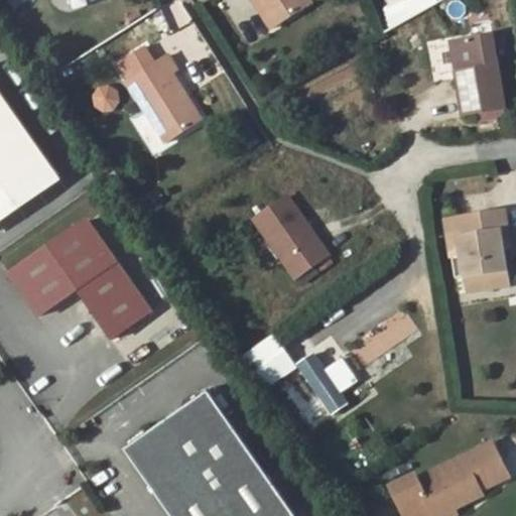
[(254,0),(272,28),(311,3),(309,0),(254,0)]
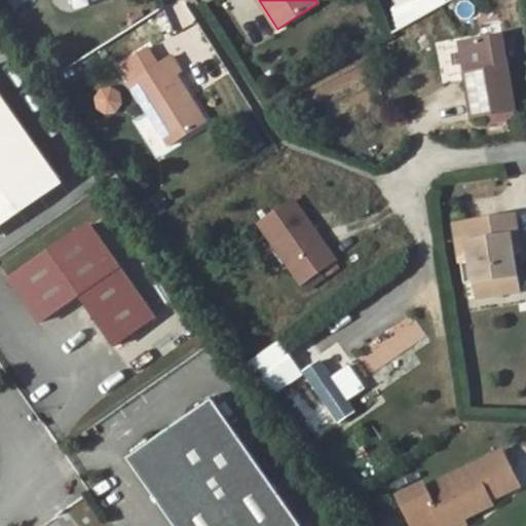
[(395,24),(447,13),(444,0),(415,0),(391,4),(395,24)]
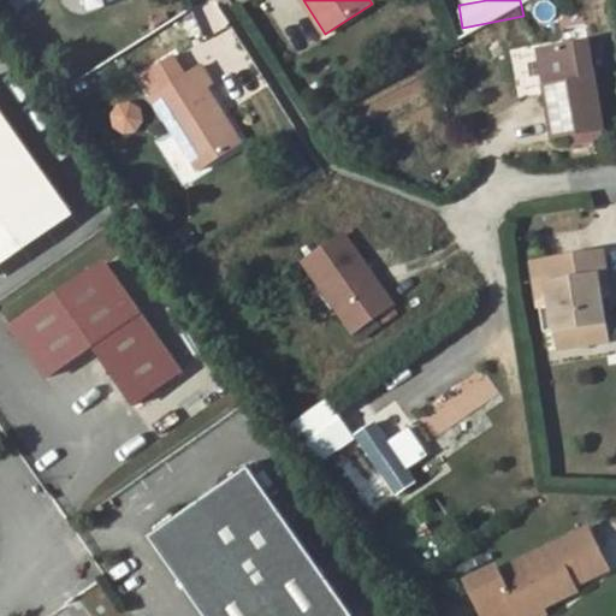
[(588,43),(540,51),(556,138),(604,130),(588,43)]
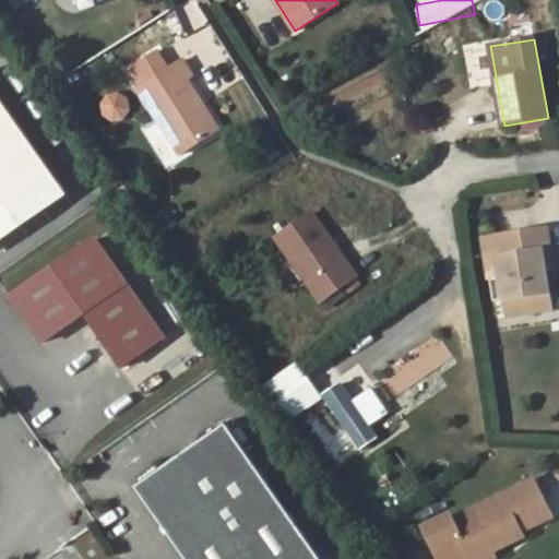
[(146,82),(139,87),(181,154),(221,129),(189,78),(194,75),(183,58),(169,67),(158,48),(135,63),(146,82)]
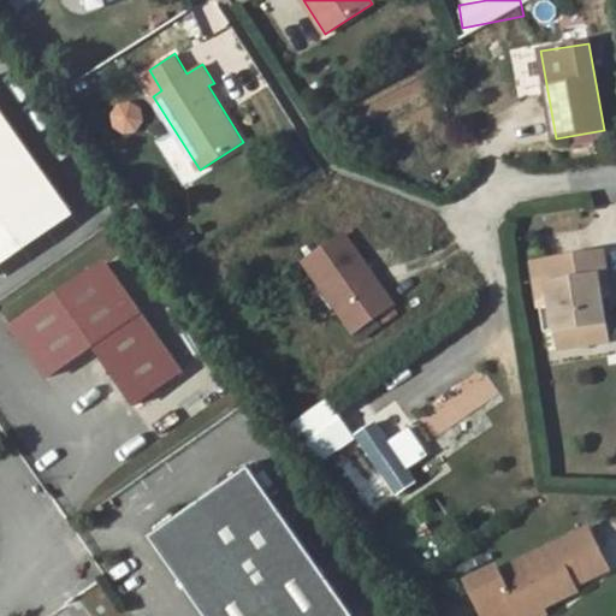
[(0,262),(72,214),(0,108),(0,262)]
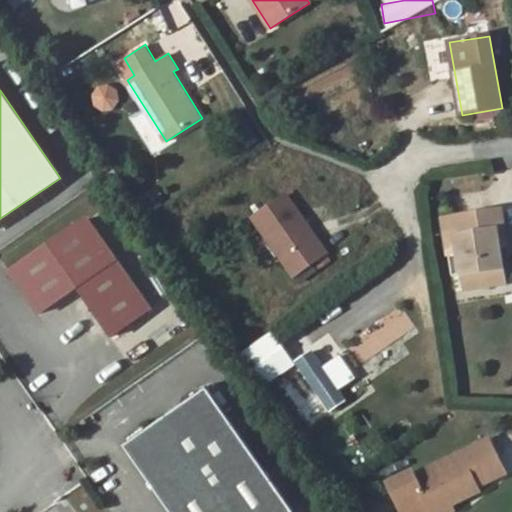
[(140,134),(151,154),(164,146),(154,127),(140,134)]
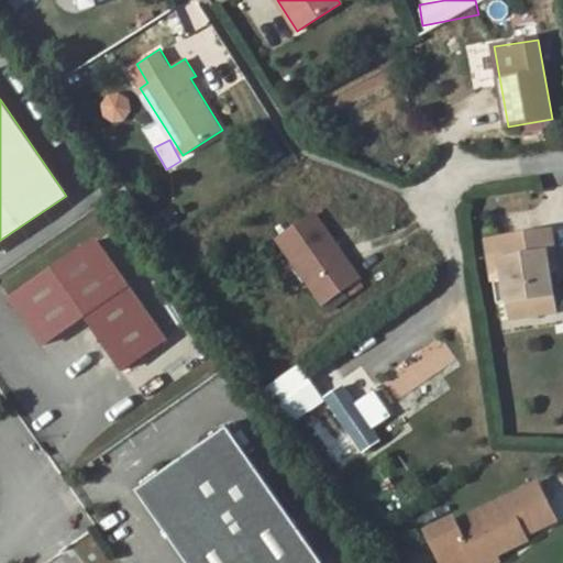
[(315,212),(279,238),(323,302),(360,278),(315,212)]
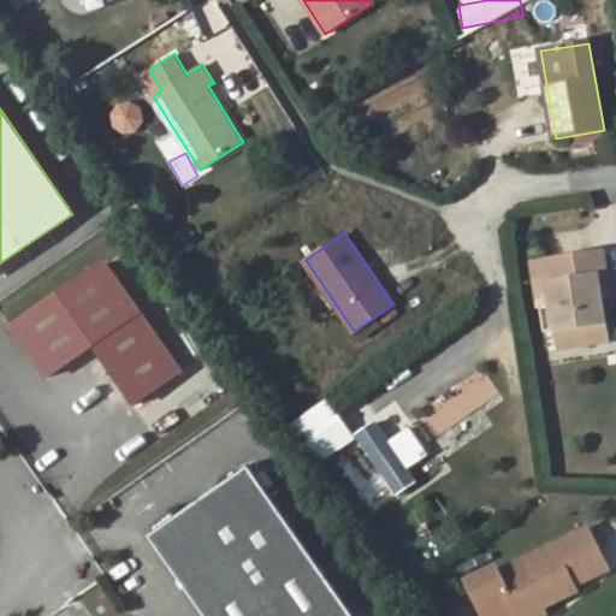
[(604,271),(602,248),(532,258),(534,283),(546,280),(549,301),(552,327),(555,344),(585,339),(581,321),(599,319),(598,294),(592,273),(604,271)]
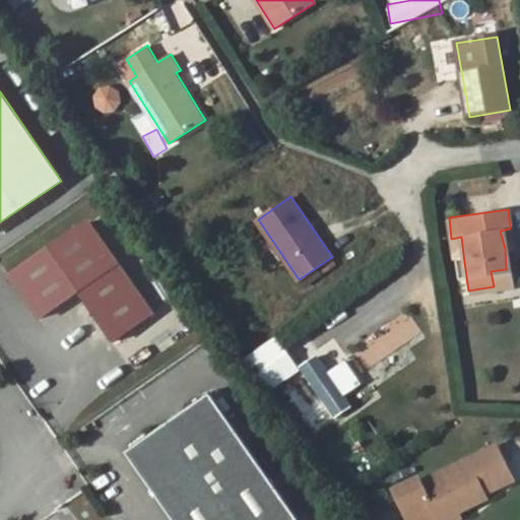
[(89,221),(11,277),(40,319),(77,293),(112,342),(153,314),(89,221)]
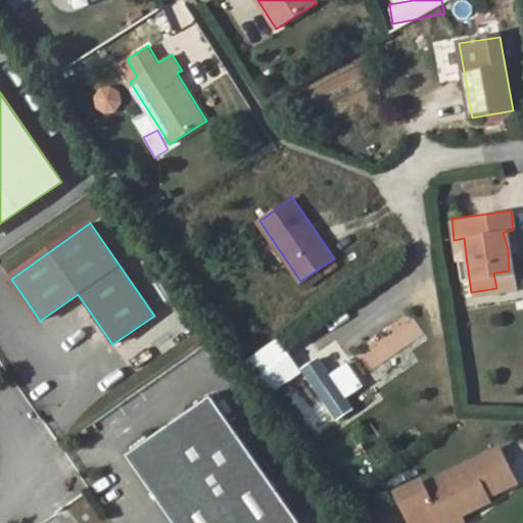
[(516,247),(513,230),(503,232),(508,249),(516,247)]
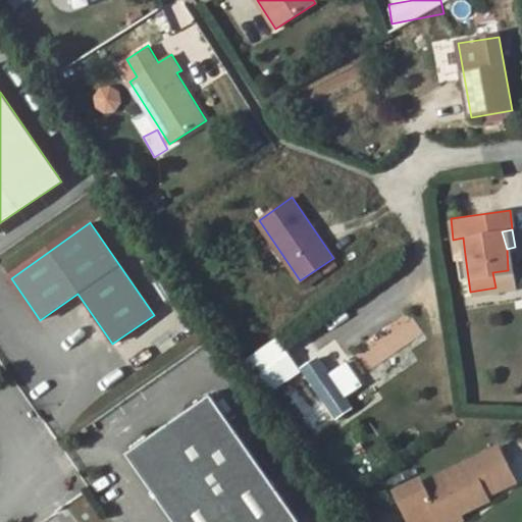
[(460,277),(468,277),(465,255),(458,257),(460,277)]
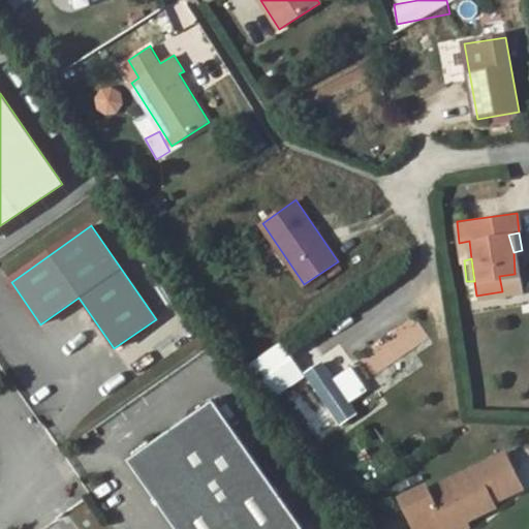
[(516,289),(515,274),(499,276),(502,291),(516,289)]
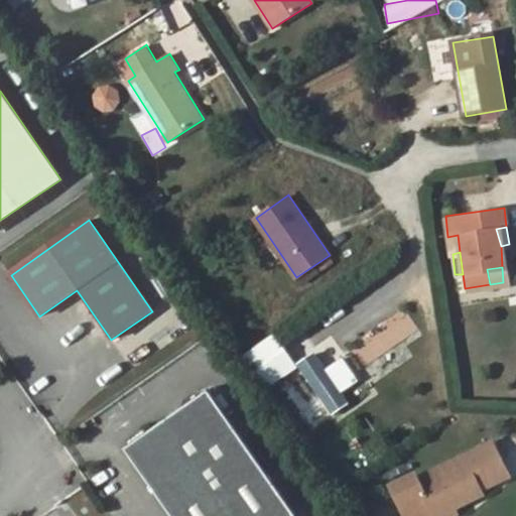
[(362,368),(417,329),(403,307),(347,347),(362,368)]
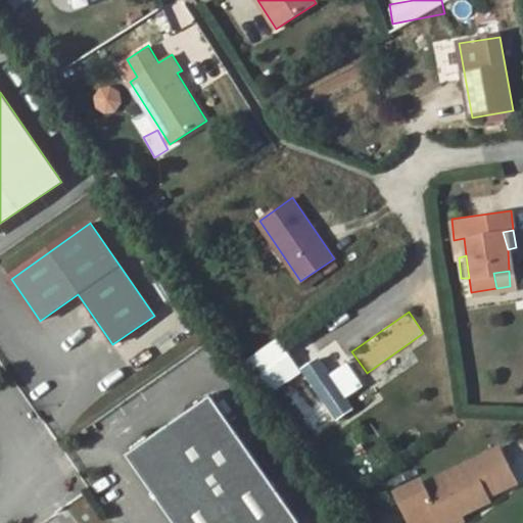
[(271,393),(302,373),(279,337),(247,358),(271,393)]
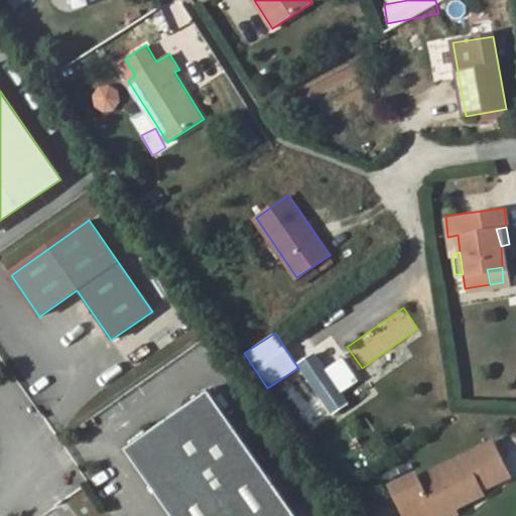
[(312,353),(299,362),(326,401),(340,392),(312,353)]
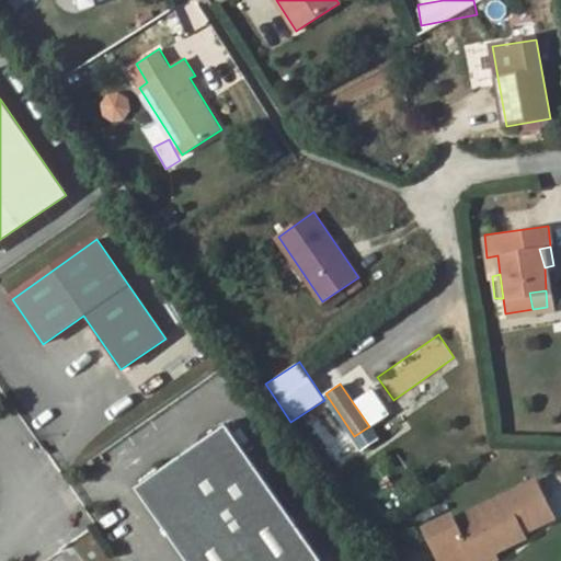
[(139,490),(189,560),(320,560),(227,427),(216,425),(202,436),(199,447),(167,470),(155,469),(140,479),(139,490)]
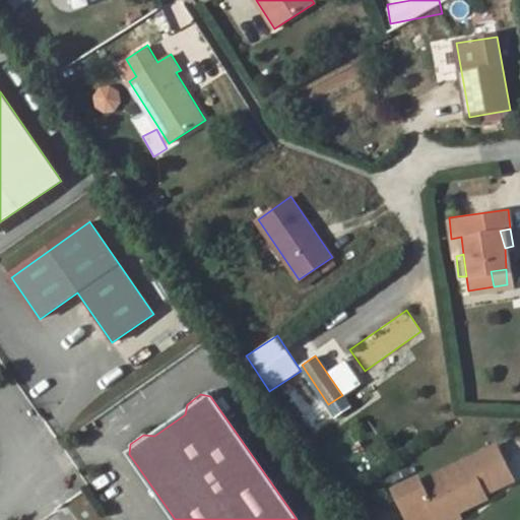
[(418,478),(393,491),(407,519),(430,519),(436,517),(437,519),(454,519),(459,518),(456,512),(485,499),(483,494),(513,480),(497,446),(420,482),(418,478)]
